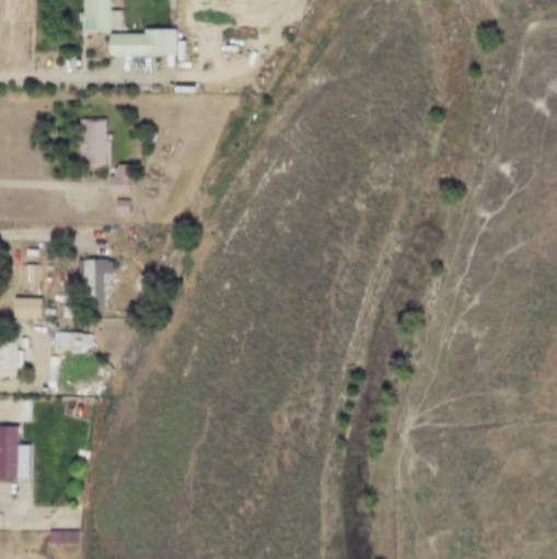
[(83,0),(111,0),(111,11),(123,11),(123,31),(111,31),(111,32),(94,31),(94,32),(79,31),(79,13),(83,13),(83,0)]
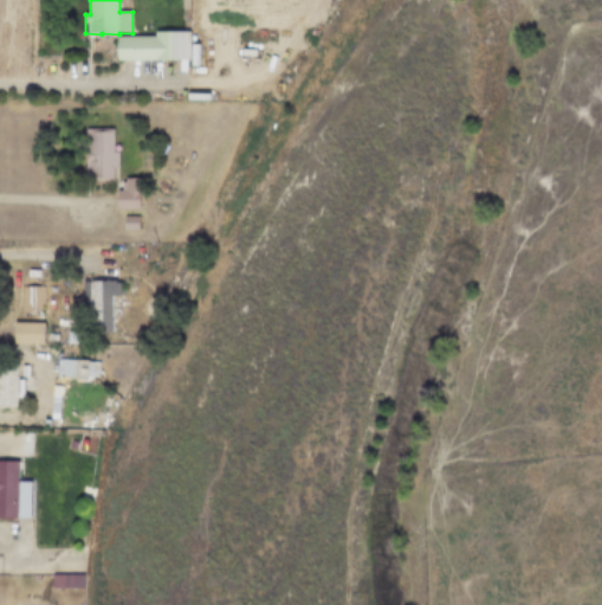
[(118,60),(118,37),(156,37),(156,31),(193,31),(193,49),(193,60),(118,60)]
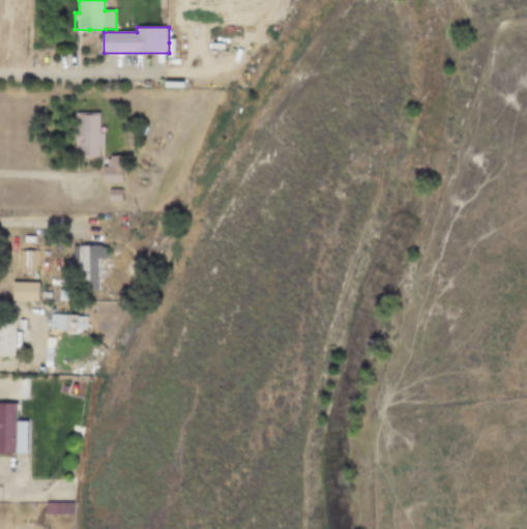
[(100,134),(105,134),(105,146),(100,146),(100,158),(76,157),(76,112),(100,112),(100,134)]
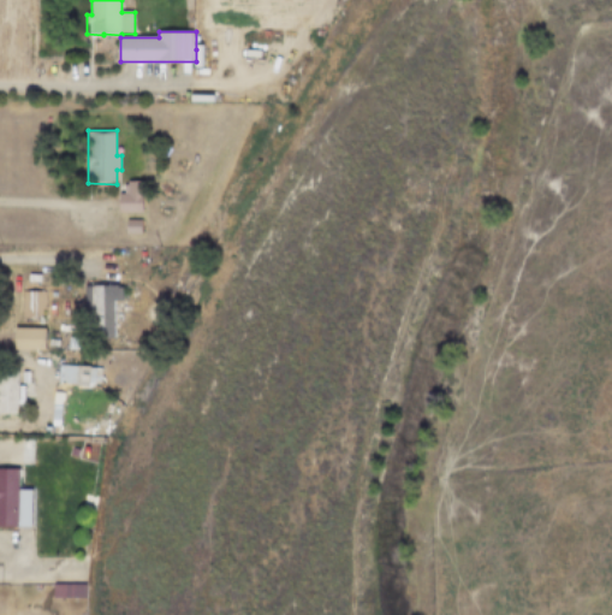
[(120,213),(120,194),(128,194),(128,183),(138,183),(138,194),(143,194),(143,213),(120,213)]
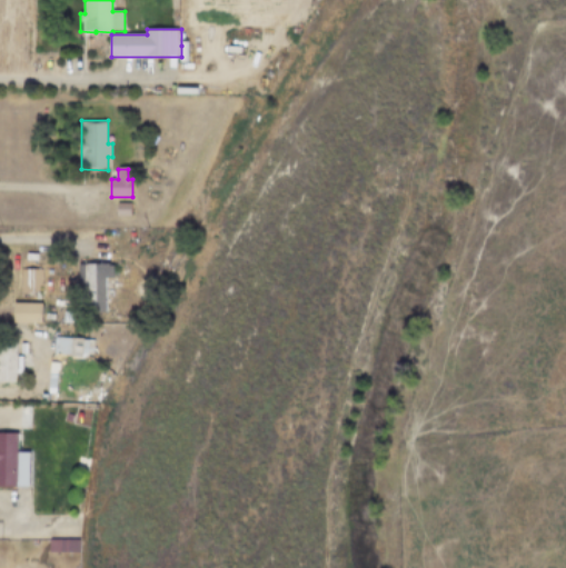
[(118,202),(133,202),(132,216),(118,216),(118,202)]
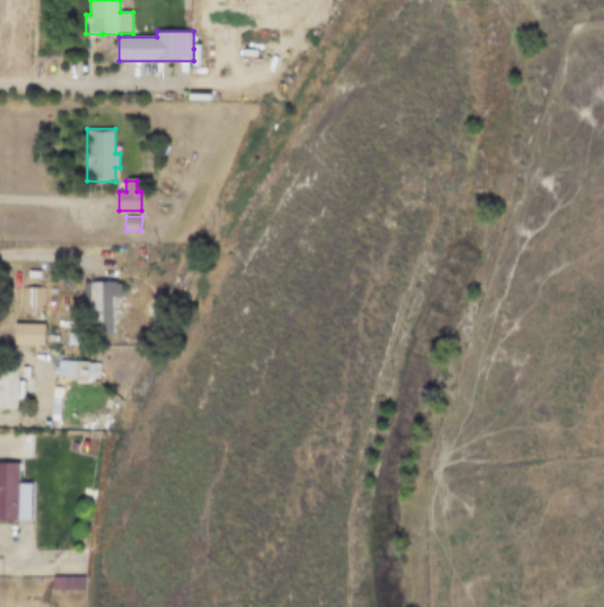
[(121,297),(113,297),(113,334),(83,334),(83,283),(113,283),(121,283),(121,297)]
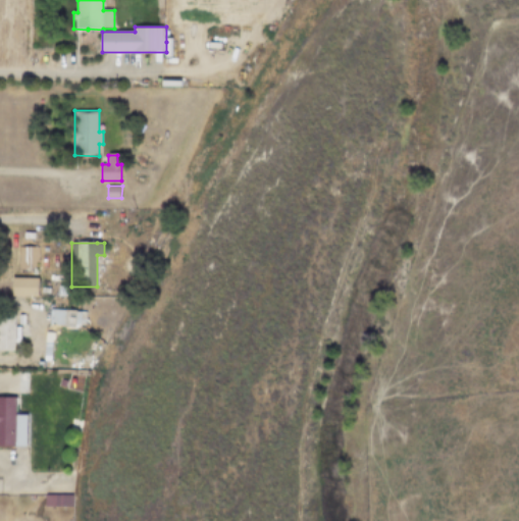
[(20,247),(40,247),(40,266),(20,266),(20,247)]
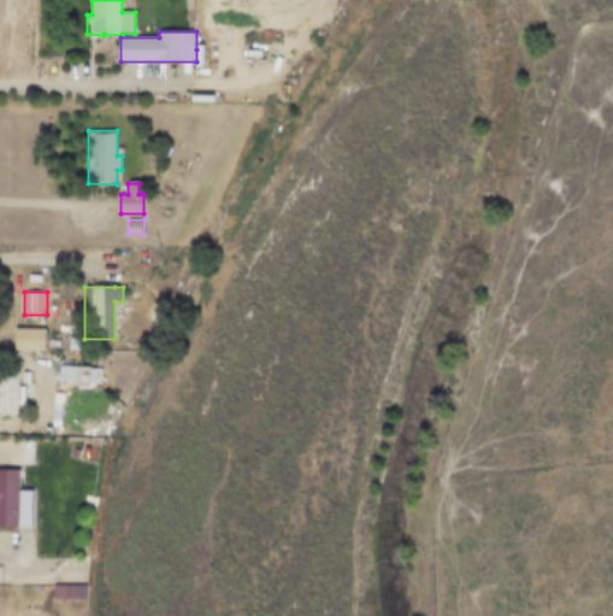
[(16,329),(45,329),(45,351),(16,351),(16,329)]
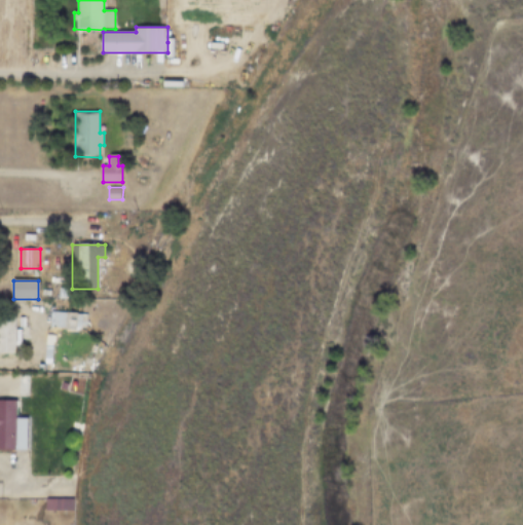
[(60,288),(68,288),(68,298),(60,298),(60,288)]
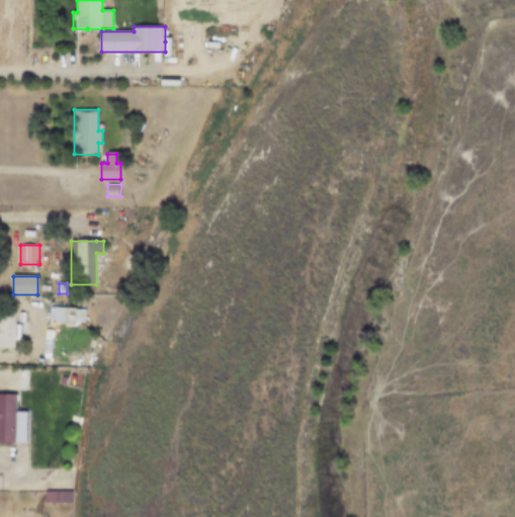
[(51,307),(80,307),(80,324),(51,324),(51,307)]
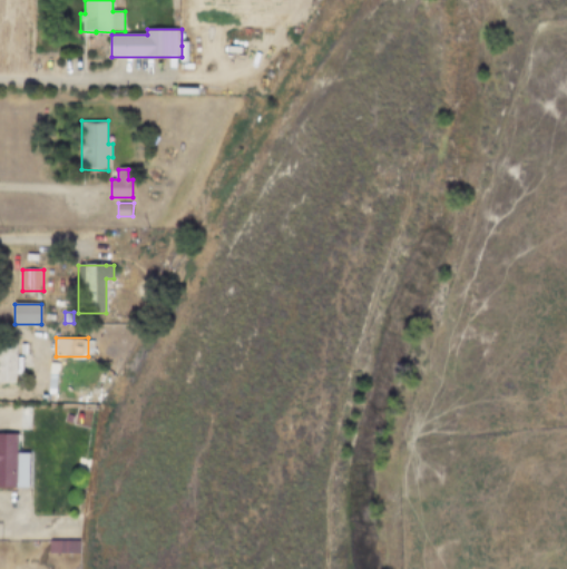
[(17,356),(25,356),(25,374),(17,374),(17,384),(0,384),(0,343),(17,343),(17,356)]
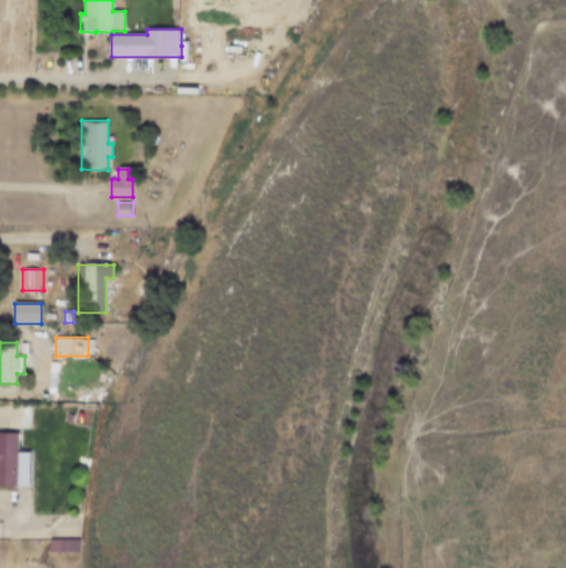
[(0,434),(18,434),(17,489),(0,489),(0,434)]
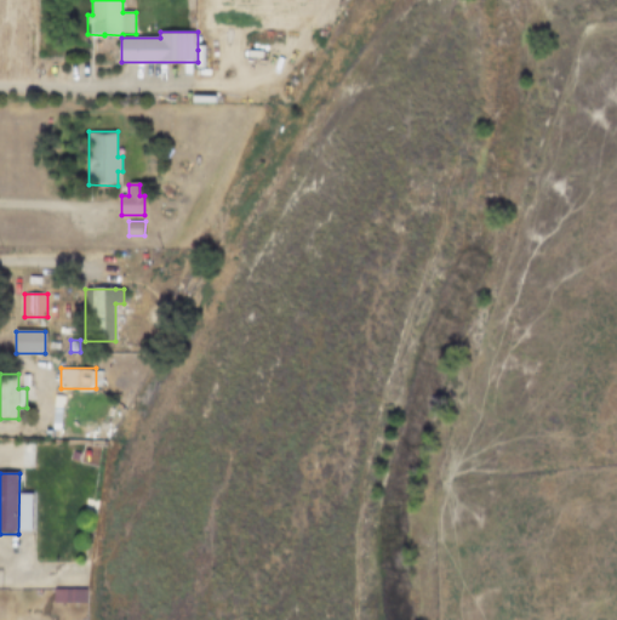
[(86,541),(95,542),(92,558),(84,557),(86,541)]
